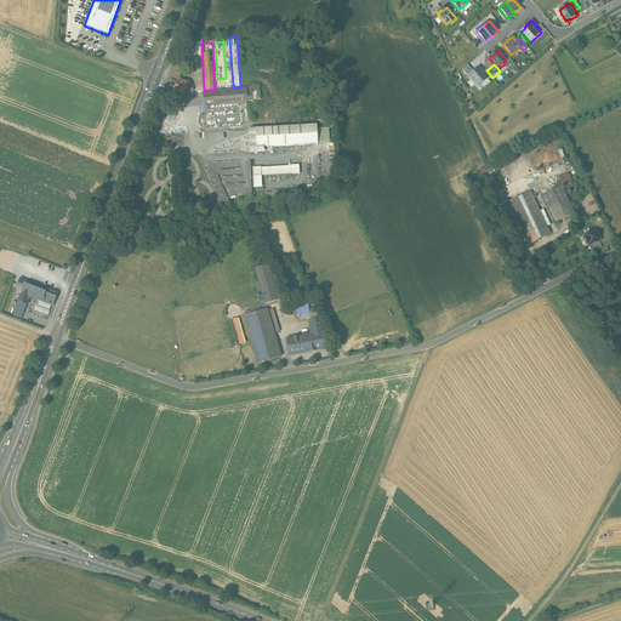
[(473,72),(467,66),(462,70),(468,77),(473,72)]
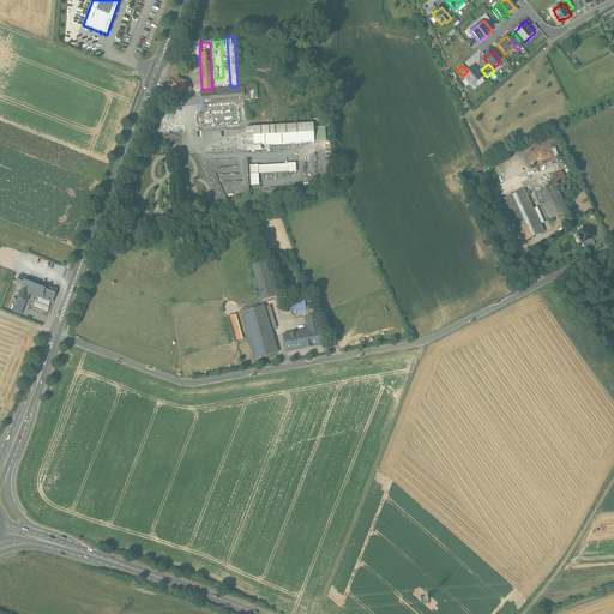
[(477,72),(473,66),(468,71),(463,76),(469,83),(471,86),(482,78),(482,77),(477,72)]
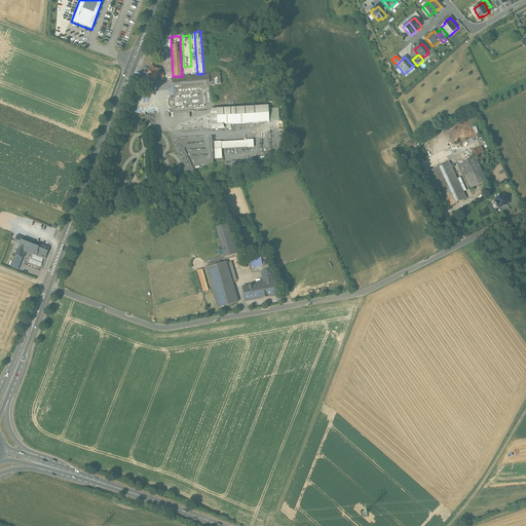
[(160,69),(152,66),(147,77),(156,80),(157,77),(162,79),(165,74),(159,72),(160,69)]
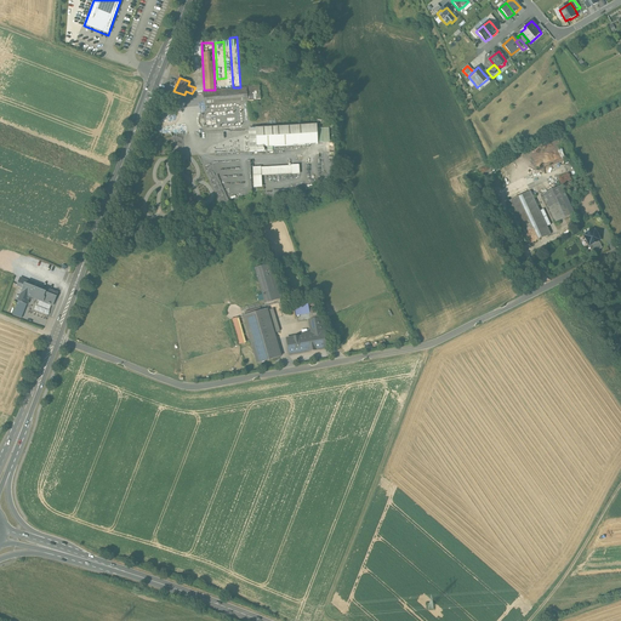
[(248,90),(203,92),(203,106),(248,103),(248,90)]
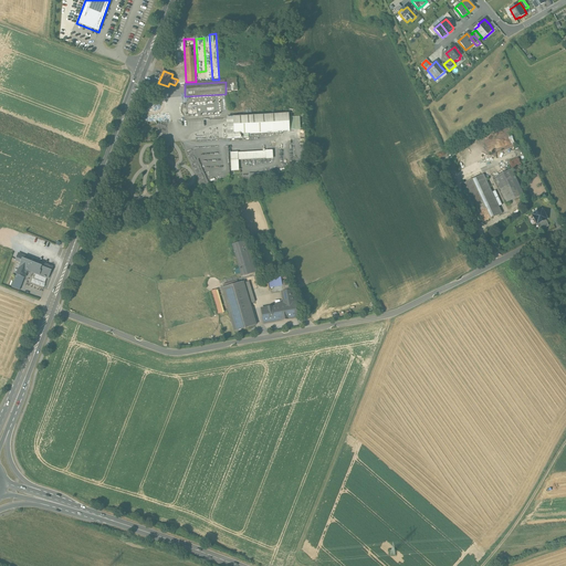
[(260,91),(234,92),(236,113),(261,112),(260,91)]
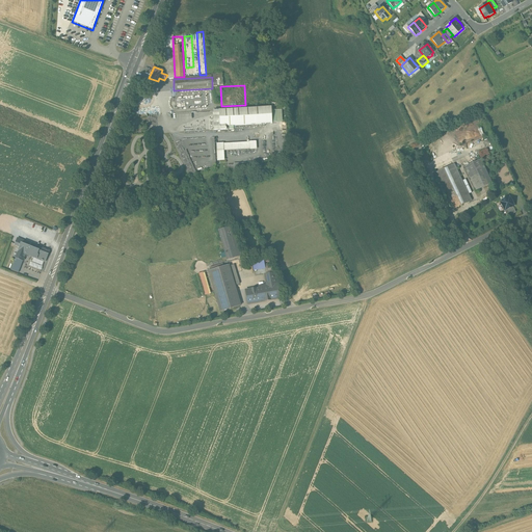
[(271,108),(219,110),(220,127),(272,124),(271,108)]
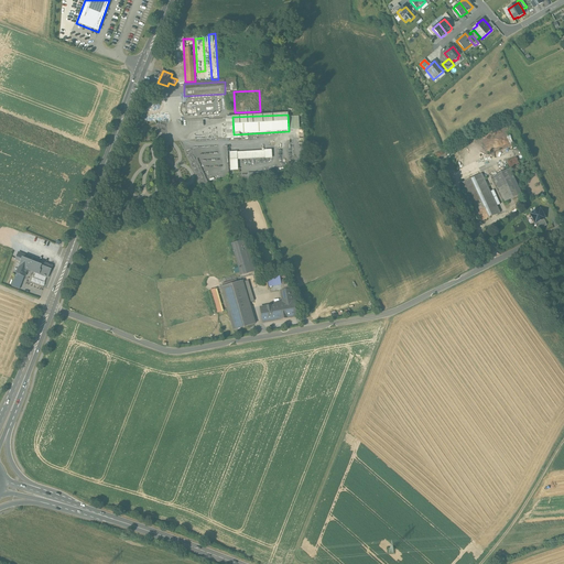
[(510,169),(494,176),(505,202),(522,194),(510,169)]
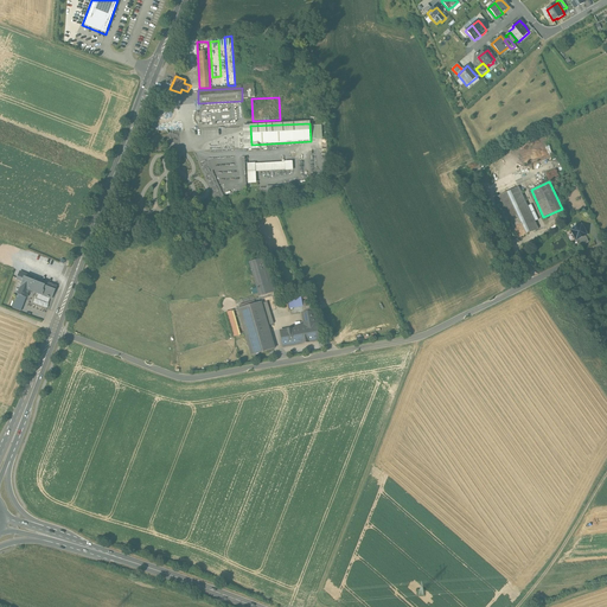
[(538,229),(518,187),(498,197),(517,238),(538,229)]
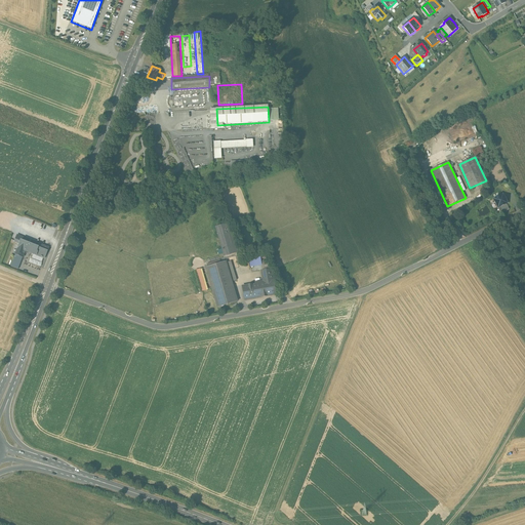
[(502,195),(493,199),(497,208),(507,204),(508,203),(502,195)]
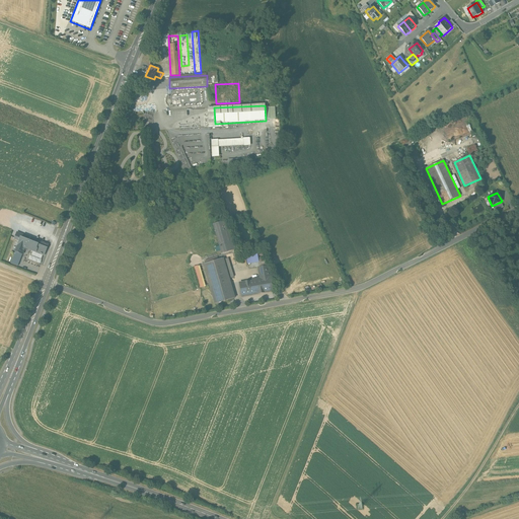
[(501,202),(492,206),(495,212),(503,208),(501,202)]
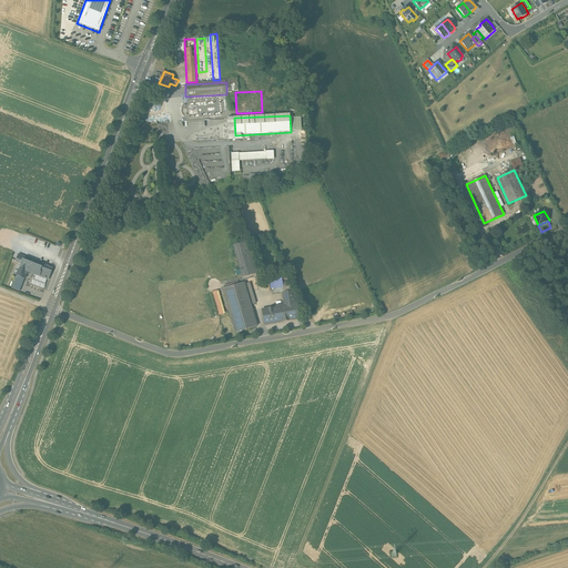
[(260,273),(246,242),(233,245),(242,277),(260,273)]
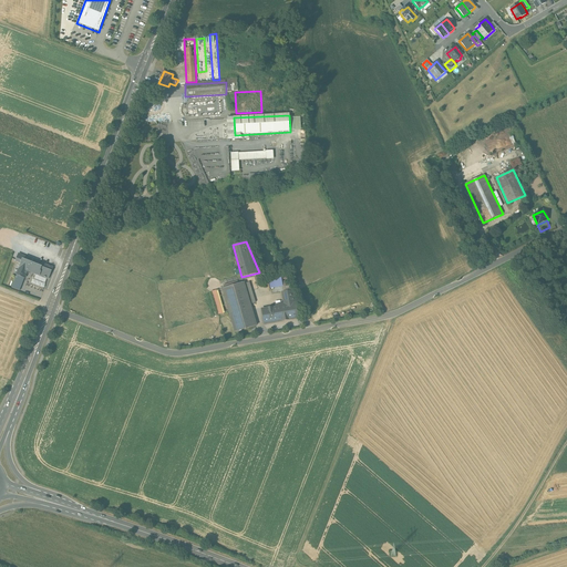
[(51,266),(22,255),(20,261),(16,274),(23,276),(26,270),(47,279),(51,266)]
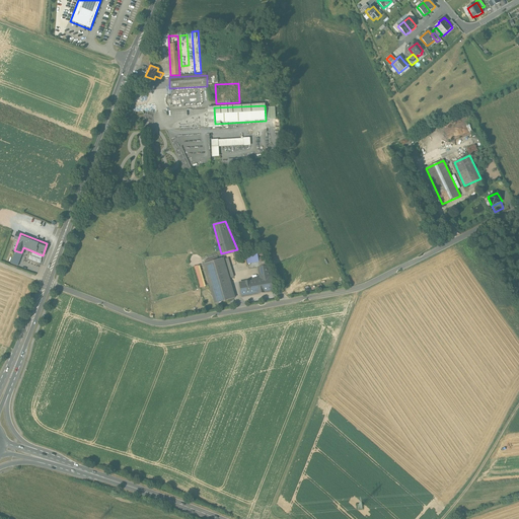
[(14,250),(9,263),(17,266),(21,252),(14,250)]
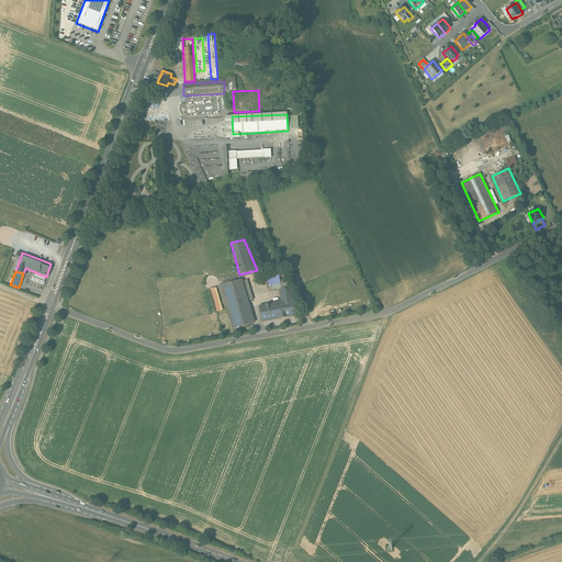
[(269,274),(270,285),(283,284),(282,274),(269,274)]
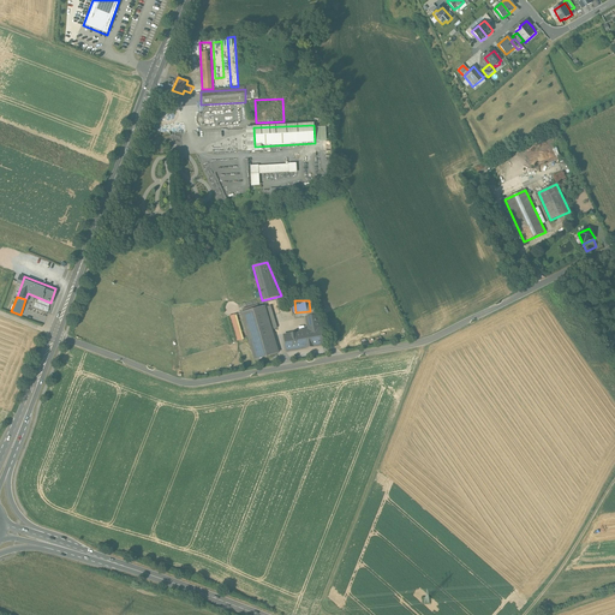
[(264,306),(240,314),(255,360),(278,353),(264,306)]
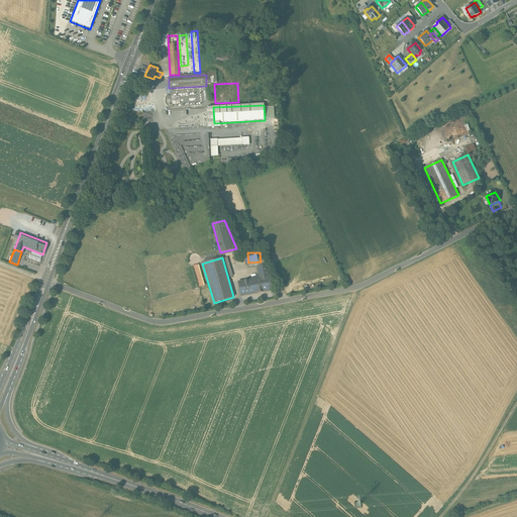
[(206,285),(201,264),(194,266),(200,287),(206,285)]
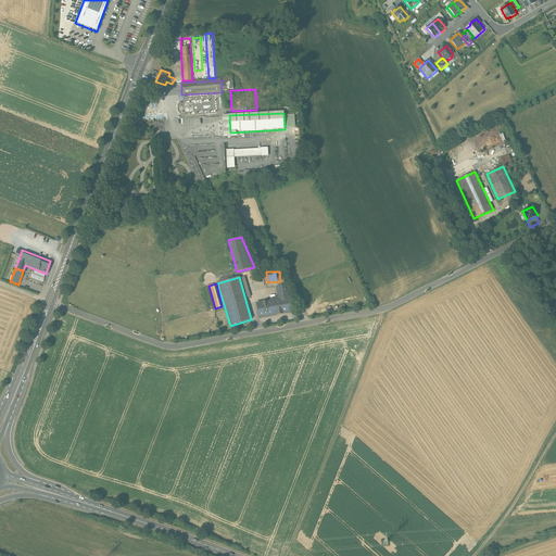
[(280,300),(256,304),(260,318),(291,312),(289,298),(287,286),(278,287),(280,300)]
